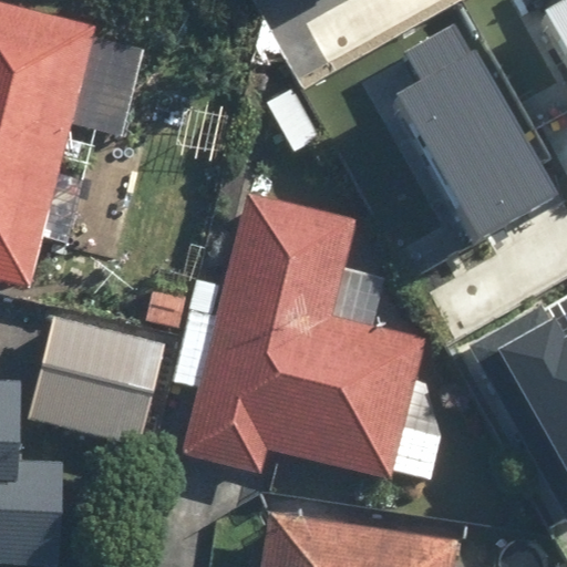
[(73,253),(98,131),(131,137),(146,61),(94,51),(100,21),(0,0),(0,287),(33,295),(43,246),(73,253)]
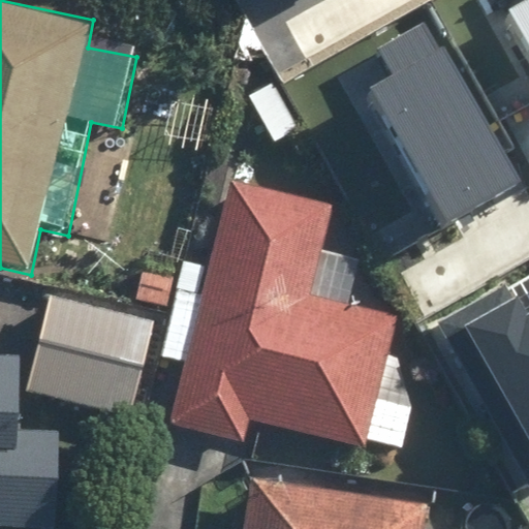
[(528,0),(481,0),(528,84),(528,0)]
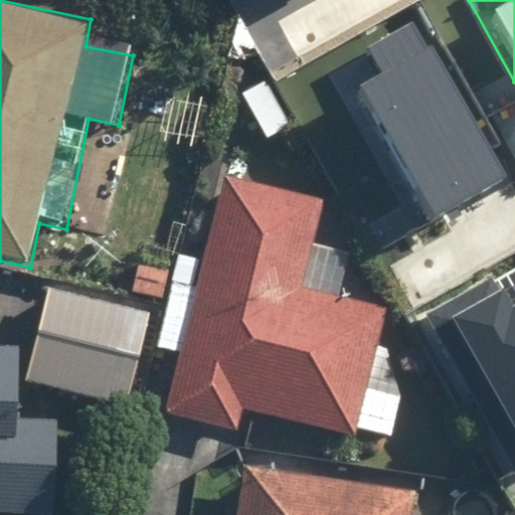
[(407,203),(480,163),(401,23),(329,63),(407,203)]
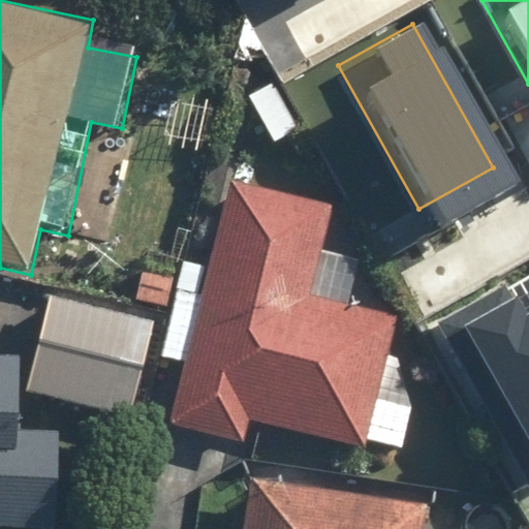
[(271,81),(241,97),(273,155),(303,137),(271,81)]
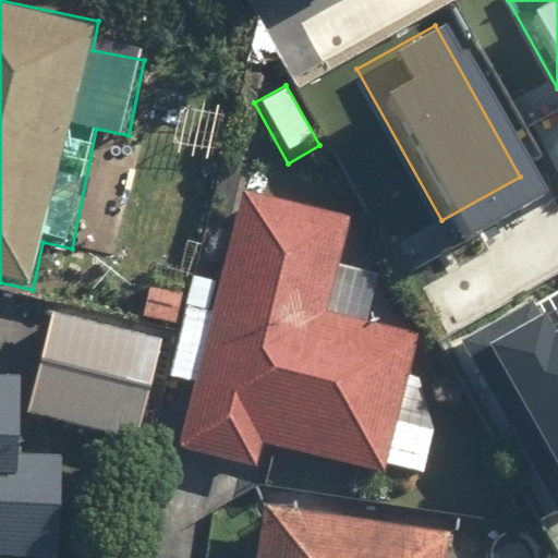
[(351,213),(240,190),(219,281),(187,275),(166,378),(194,384),(179,458),(261,474),(266,447),(424,478),(434,433),(426,431),(432,405),(405,400),(419,334),(367,323),(378,270),(341,263),(351,213)]
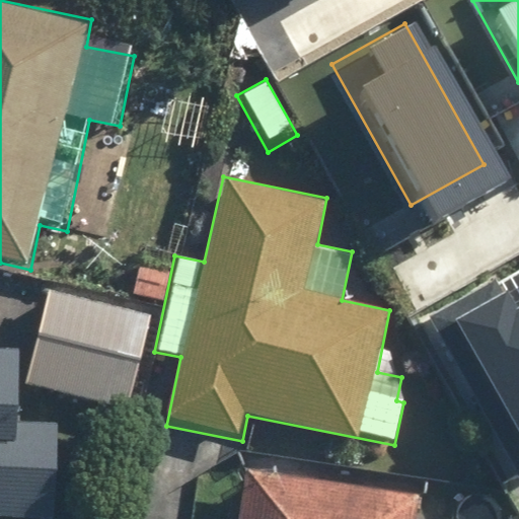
[(518,250),(434,302),(518,443),(518,250)]
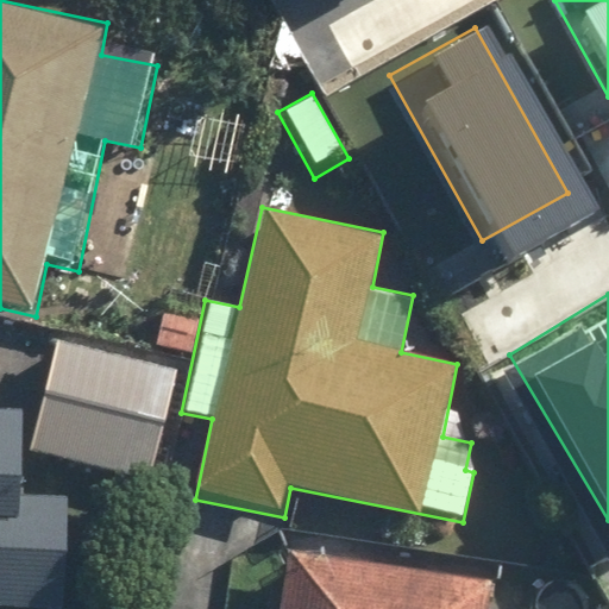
[(176,368),(63,343),(38,457),(150,482),(176,368)]
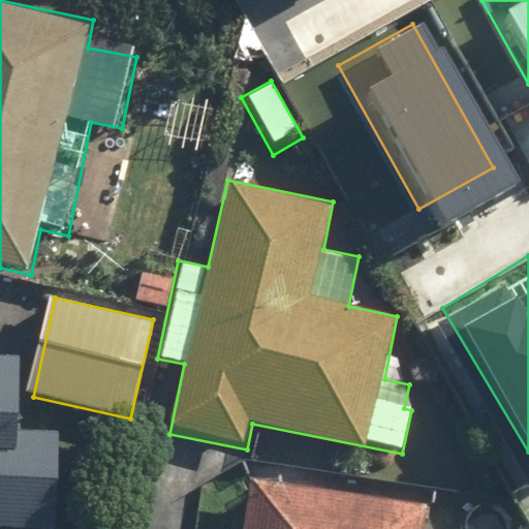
[(0,527),(26,528),(55,528),(61,438),(17,435),(22,362),(0,360),(0,527)]
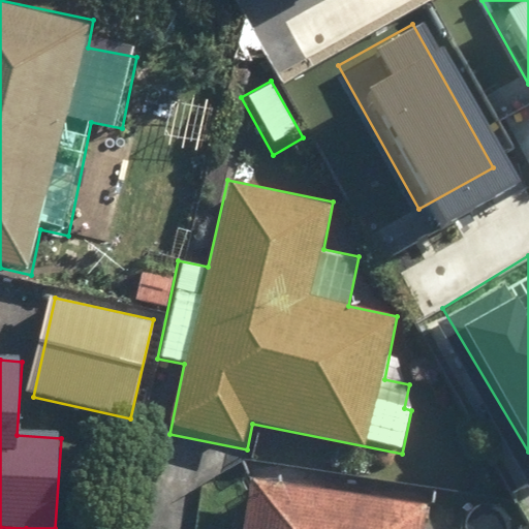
[(421,528),(424,492),(247,479),(243,528),(421,528)]
